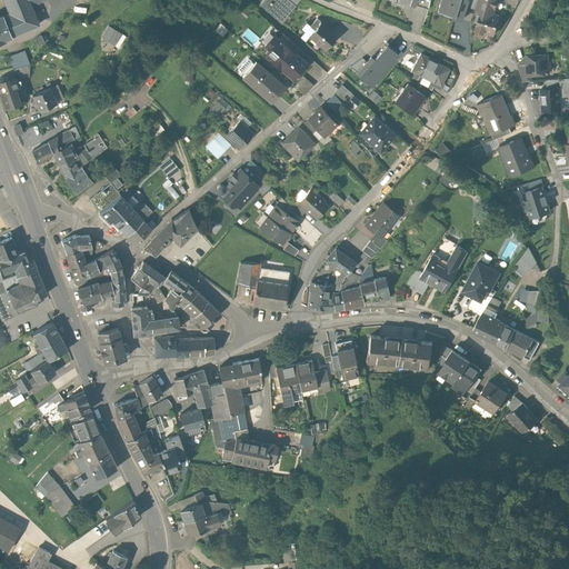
[(5,0),(10,13),(3,17),(11,36),(39,25),(31,7),(46,0),(5,0)]
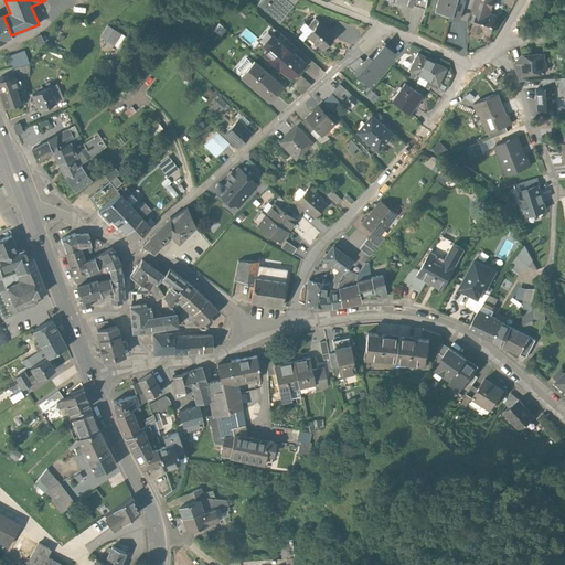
[(260,0),(258,2),(279,20),(292,4),(286,0),(260,0)]
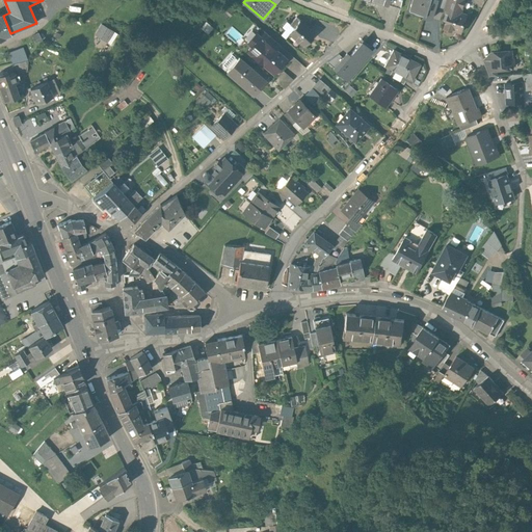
[(437,0),(413,0),(410,8),(426,14),(425,16),(432,19),(437,0)]
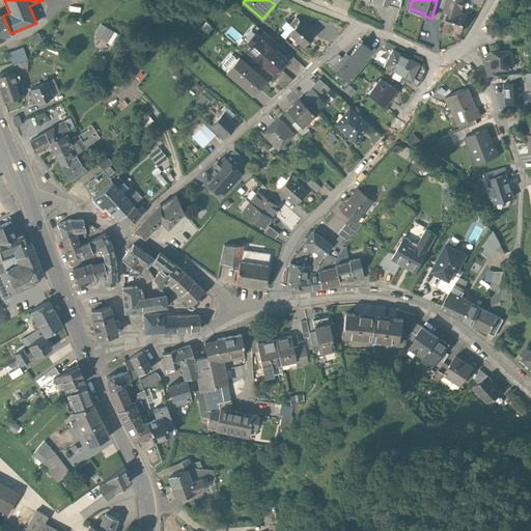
[(464,0),(446,0),(444,8),(450,10),(448,16),(446,15),(444,20),(446,21),(444,28),(460,33),(467,16),(459,14),(464,0)]
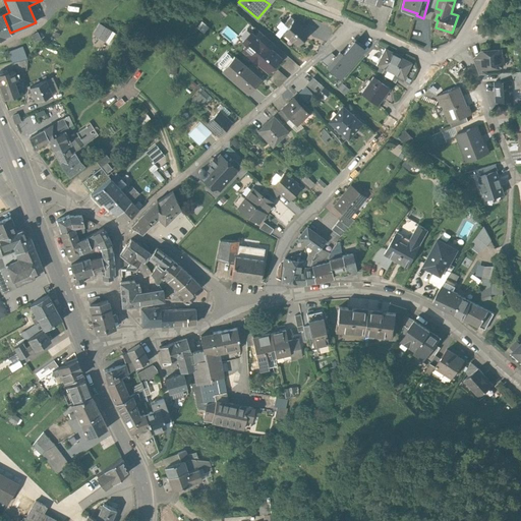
[(10,33),(3,15),(2,14),(0,15),(0,38),(4,37),(4,36),(10,34),(10,33)]
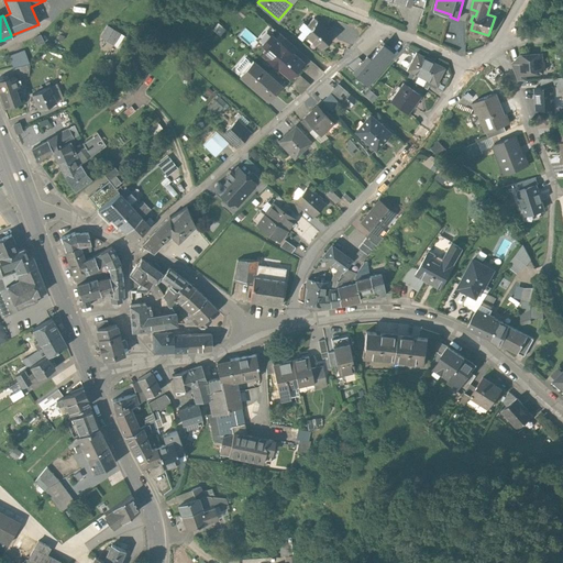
[(307,36),(322,50),(333,35),(313,19),(307,26),(311,30),(307,36)]
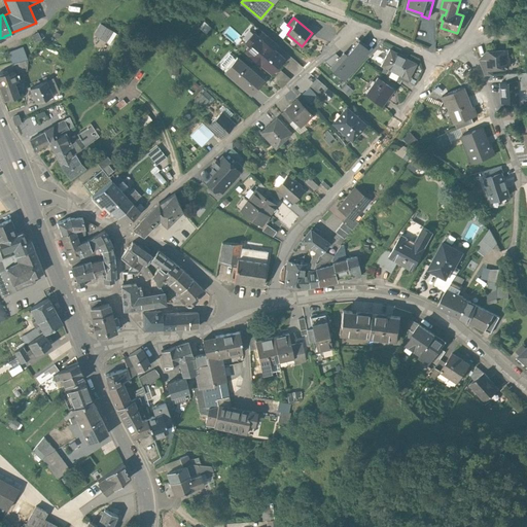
[(246,49),(271,71),(275,65),(276,66),(282,58),(271,48),(275,43),(265,34),(259,39),(254,34),(246,43),(249,45),(246,49)]
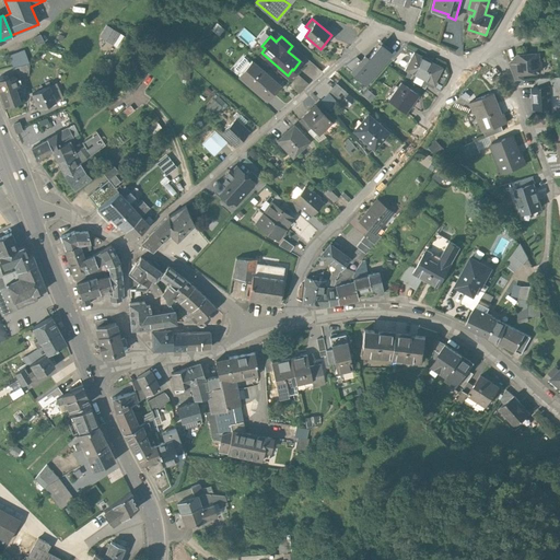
[(381,43),(353,73),(365,84),(393,54),(381,43)]
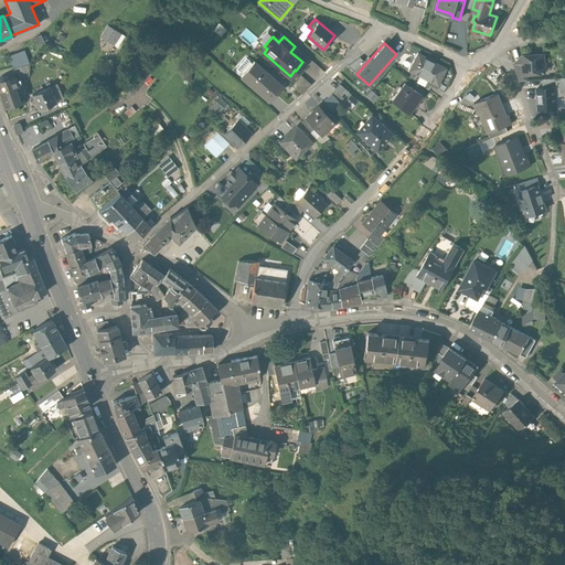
[(13,68),(14,77),(16,76),(17,78),(29,75),(30,64),(24,51),(9,56),(13,68)]
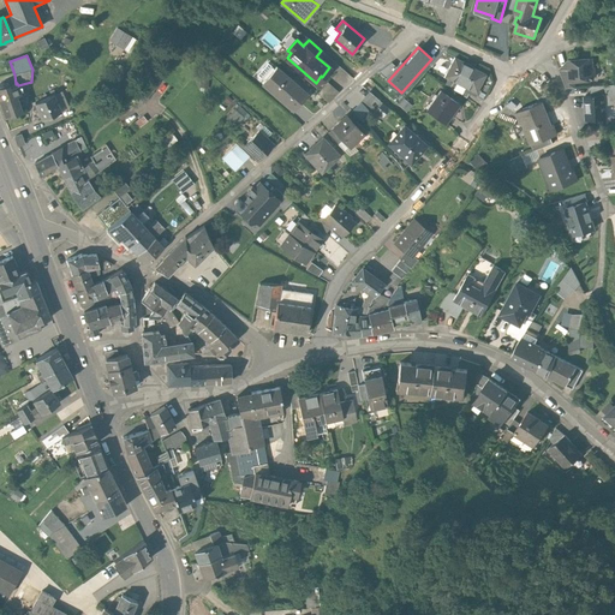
[(567,60),(568,69),(568,81),(569,81),(592,79),(592,75),(593,75),(593,67),(591,67),(591,59),(567,60)]
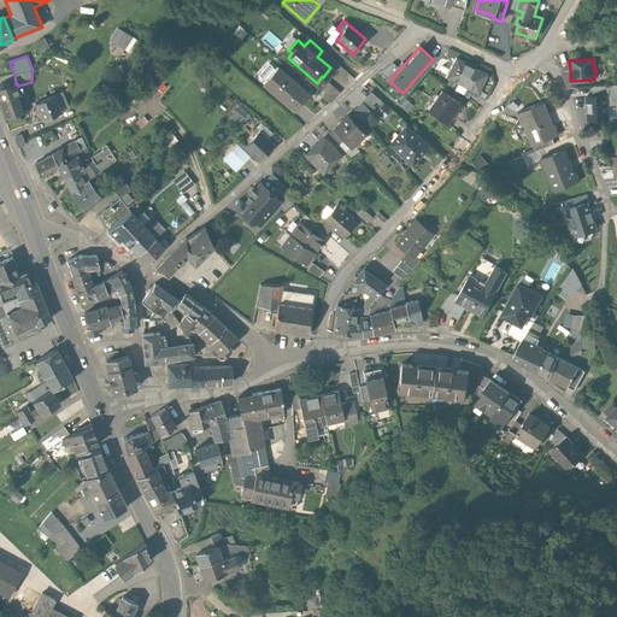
[(480,92),(488,75),(468,65),(468,66),(456,60),(447,77),(468,88),(469,86),(480,92)]
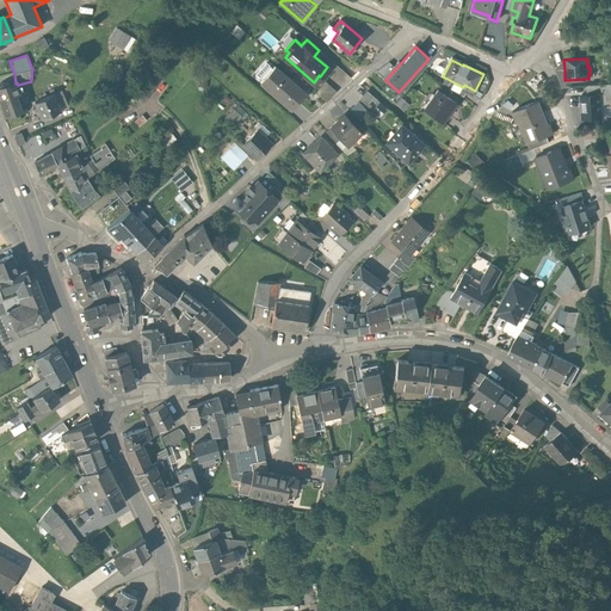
[(306,94),(275,67),(261,82),(291,109),(306,94)]
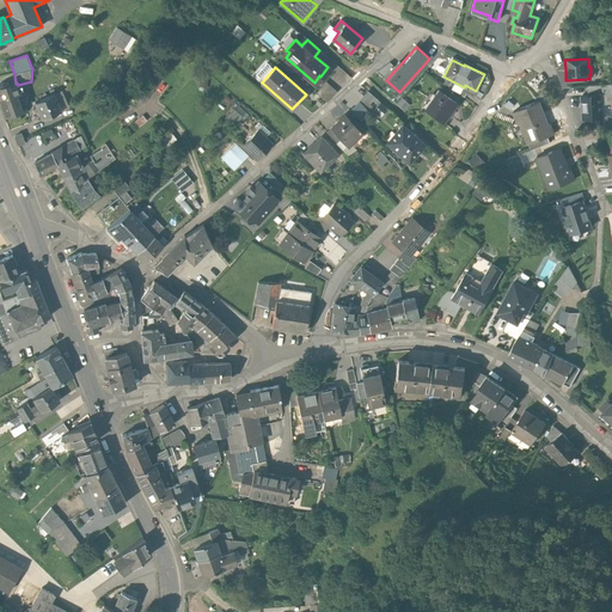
[(568,86),(567,80),(565,80),(565,68),(556,69),(563,86),(568,86)]
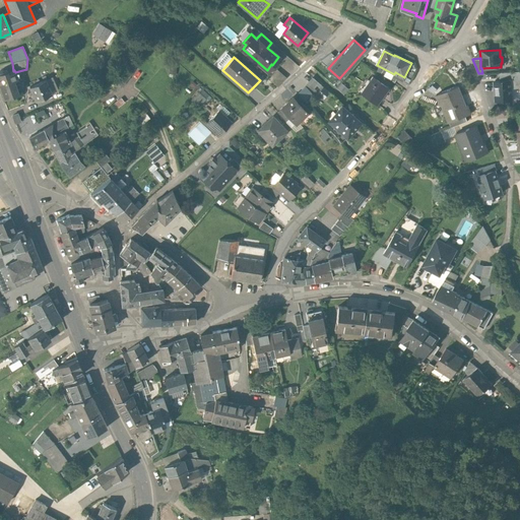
[(116,81),(123,86),(132,72),(126,68),(116,81)]
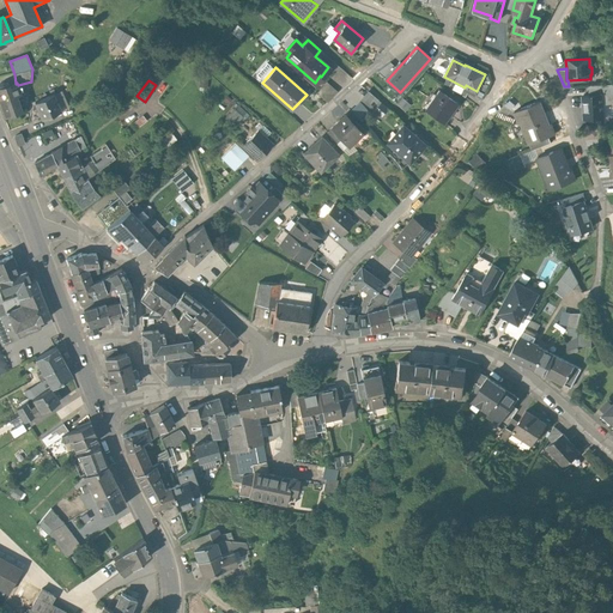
[(20,93),(18,85),(17,83),(16,84),(10,85),(8,83),(0,85),(0,107),(4,117),(23,110),(17,96),(20,93)]
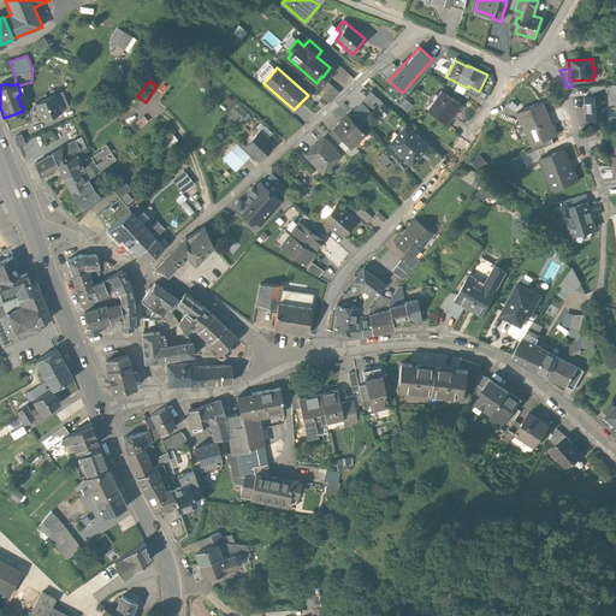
[(610,99),(615,98),(615,83),(594,86),(596,94),(585,94),(587,117),(606,116),(605,102),(611,101),(610,99)]
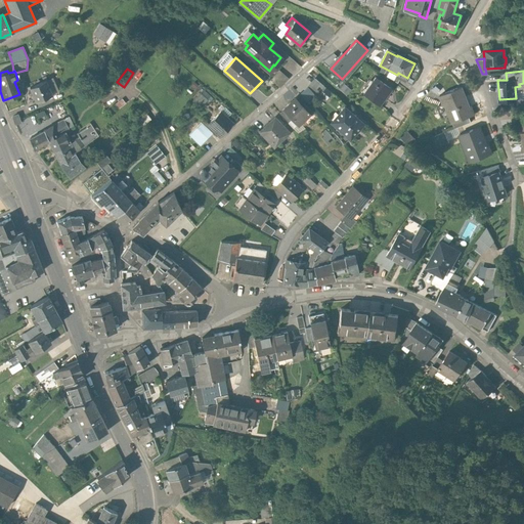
[(380,104),(391,89),(376,78),(364,93),(380,104)]
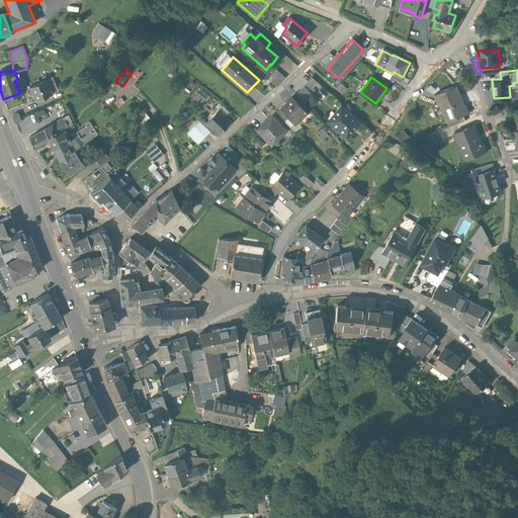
[(306,84),(323,99),(328,93),(311,78),(306,84)]
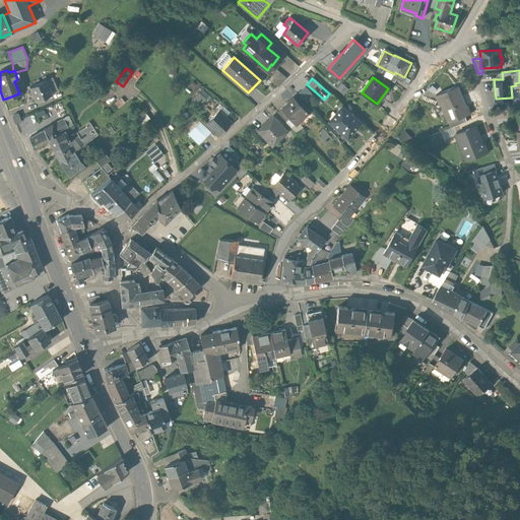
[(36,102),(52,94),(46,80),(29,87),(36,102)]
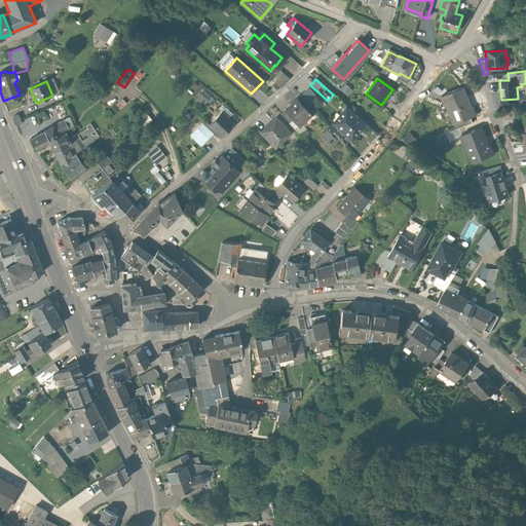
[(341,89),(347,96),(352,90),(345,84),(341,89)]
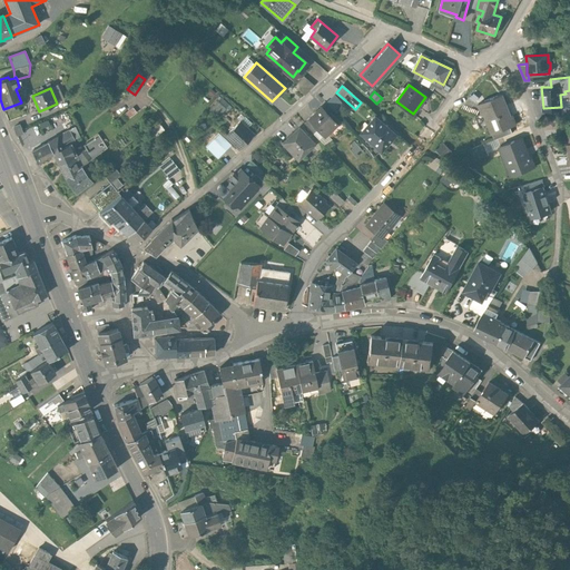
[(343,104),(335,95),(326,102),(334,111),(343,104)]
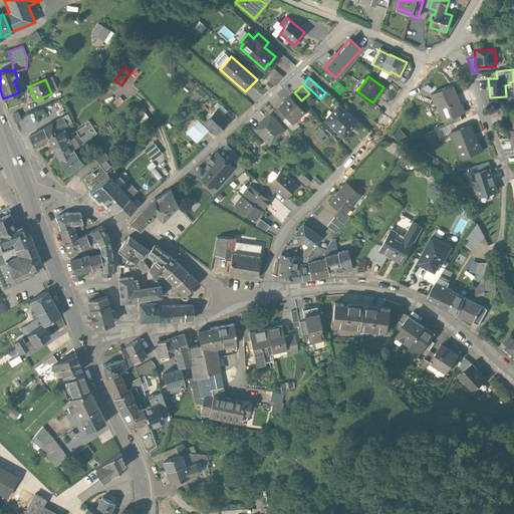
[(453,85),(431,93),(435,102),(440,100),(444,110),(440,111),(443,120),(465,112),(461,103),(460,104),(453,85)]
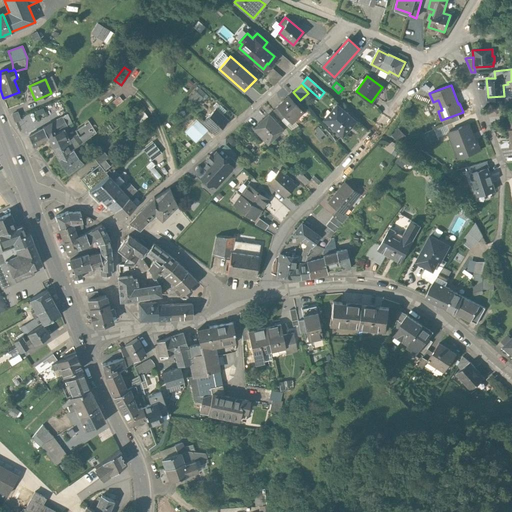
[(189,99),(196,105),(206,94),(199,88),(189,99)]
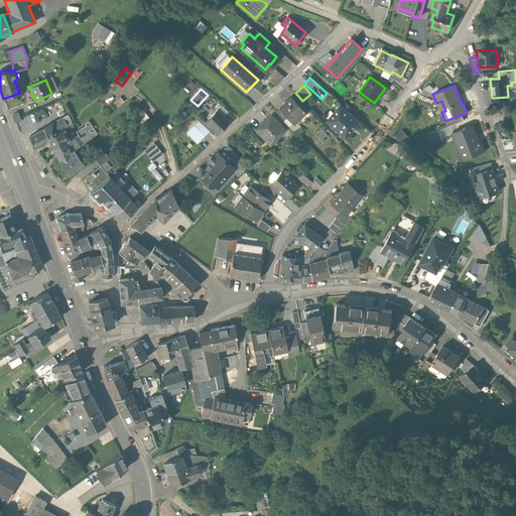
[(303,110),(290,96),(279,107),(292,121),(303,110)]
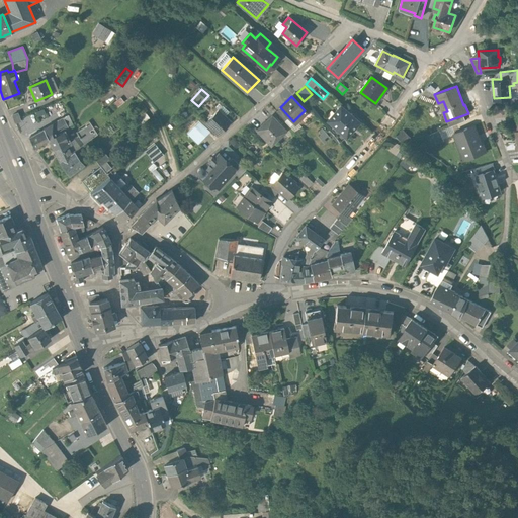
[(332,124),(344,110),(340,106),(327,120),(332,124)]
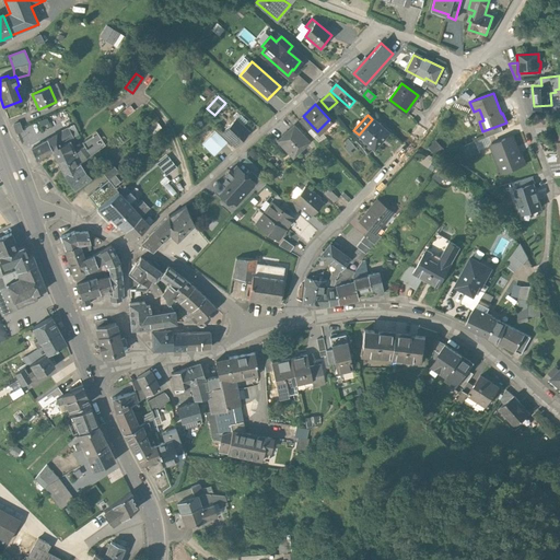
[(222,133),(235,146),(249,131),(236,119),(222,133)]
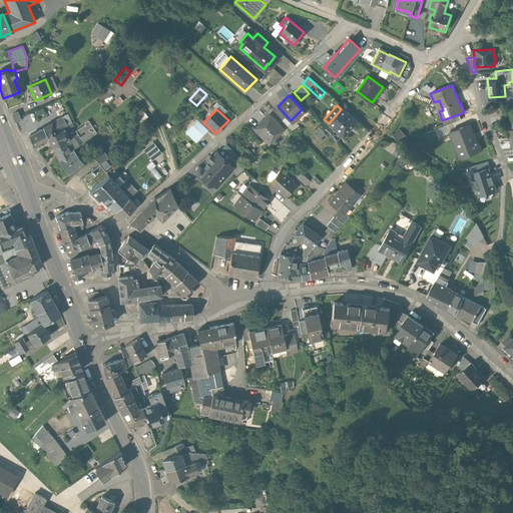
[(355,120),(341,109),(329,123),(342,134),(355,120)]
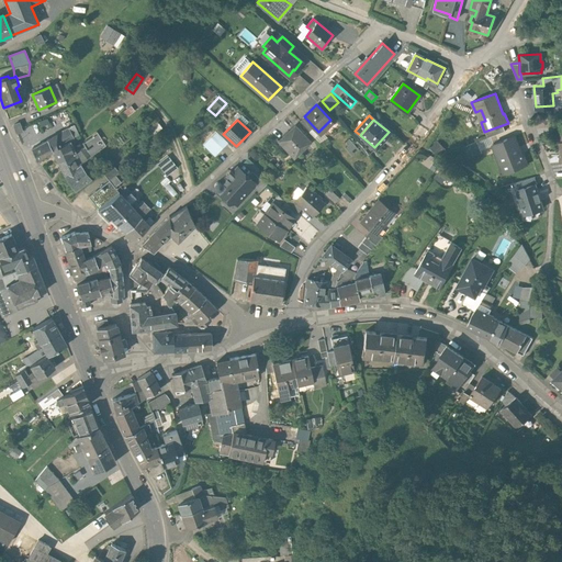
[(74,125),(56,135),(62,146),(72,139),(72,138),(78,135),(74,125)]
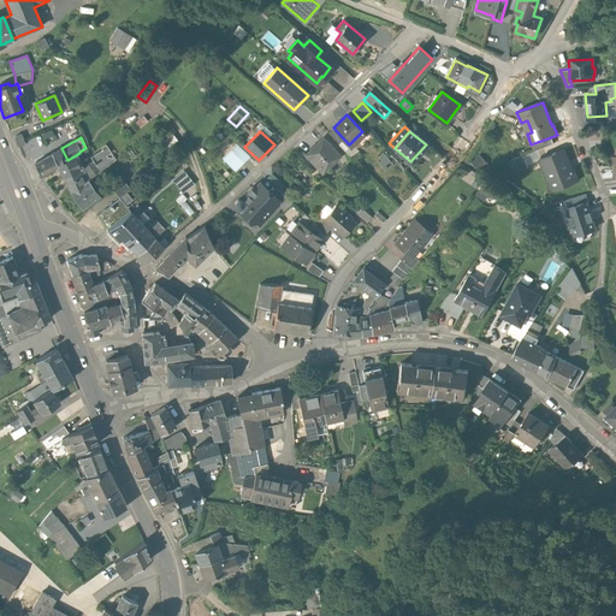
[(339,155),(323,138),(304,155),(321,173),(339,155)]
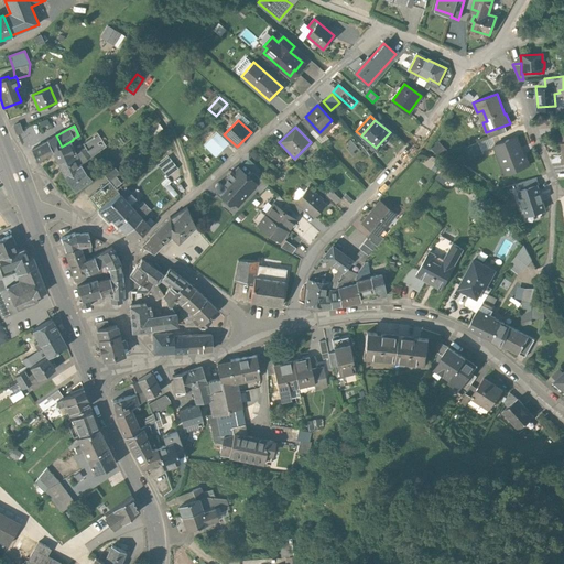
[(204,142),(213,133),(207,128),(198,137),(204,142)]
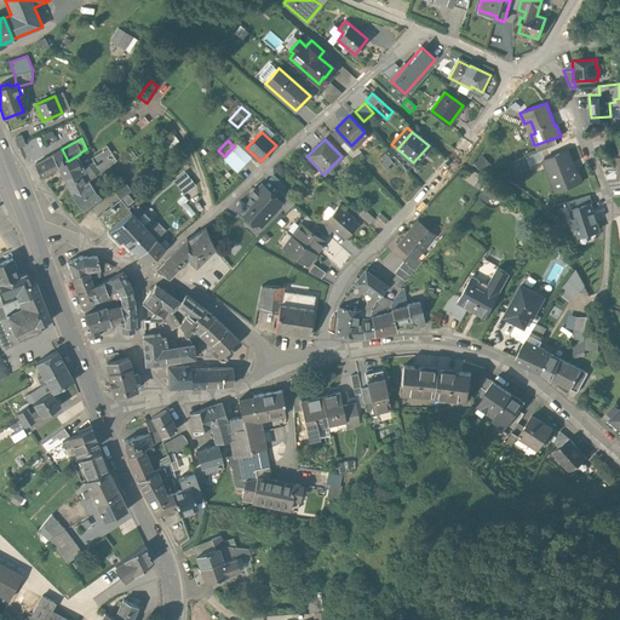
[(237,173),(252,158),(239,145),(224,160),(237,173)]
